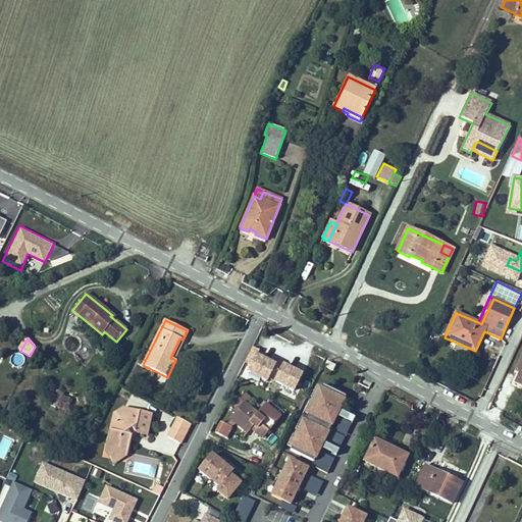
[(173,359),(183,340),(179,338),(170,358),(173,359)]
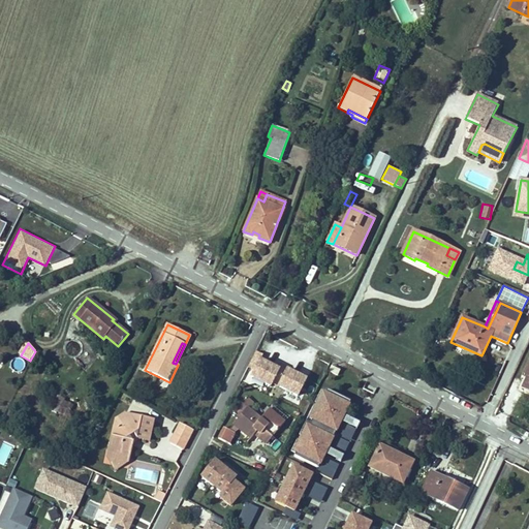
[(248,373),(300,396),(308,375),(257,352),(248,373)]
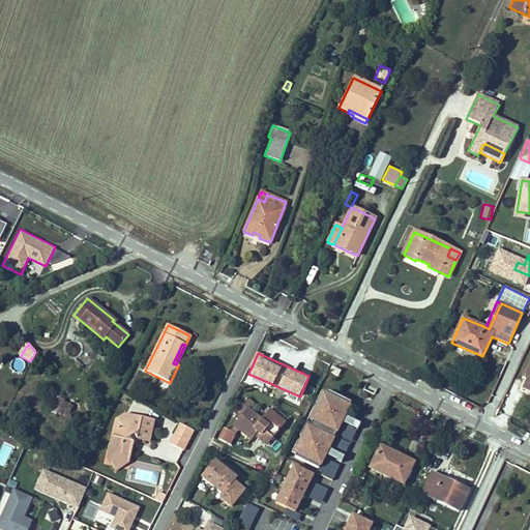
[(314,373),(312,381),(318,383),(320,375),(314,373)]
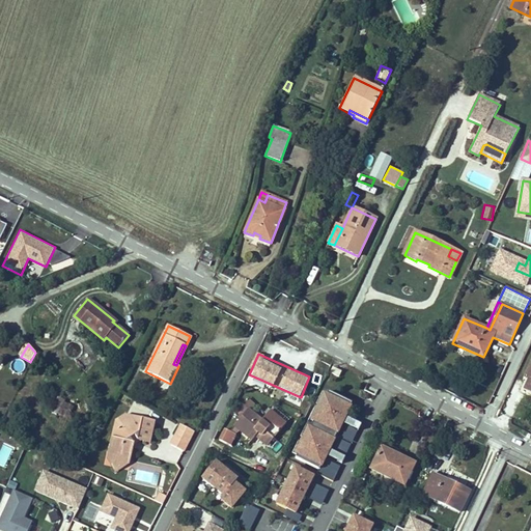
[(296,455),(319,467),(326,454),(329,448),(341,422),(344,416),(352,401),(328,390),(327,392),(323,390),(292,452),(297,453),(296,455)]
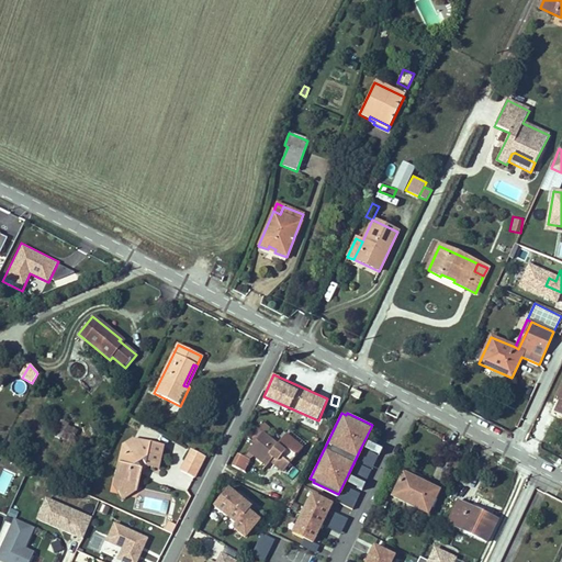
[(62,420),(53,435),(59,439),(68,424),(62,420)]
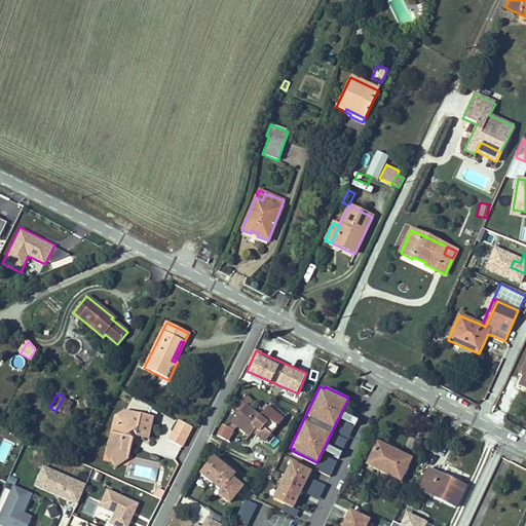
[(238,414),(228,427),(222,425),(217,436),(228,442),(233,430),(237,425),(249,435),(252,430),(255,426),(259,429),(255,434),(264,441),(282,418),(266,406),(258,415),(246,405),(250,401),(242,395),(235,404),(242,410),(238,414)]
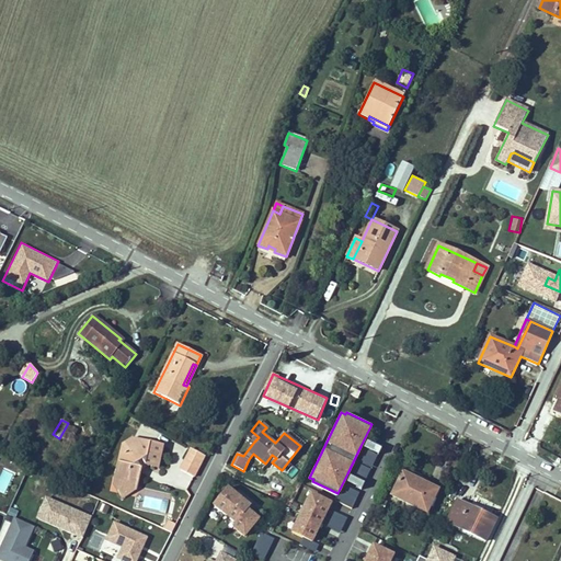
[(259,437),(251,431),(247,435),(254,442),(259,437)]
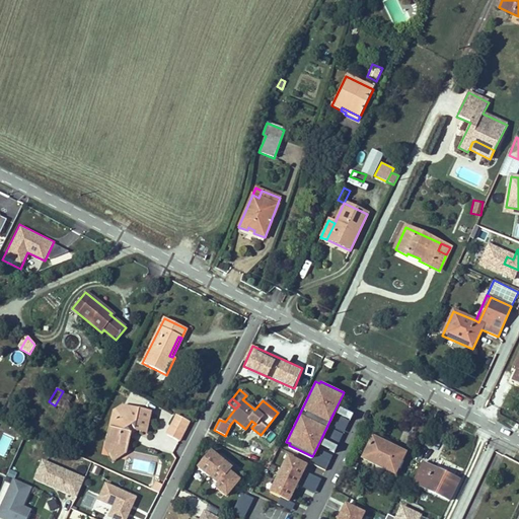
[(123,406),(114,412),(106,443),(110,445),(115,451),(122,447),(126,448),(130,433),(127,429),(131,426),(134,430),(146,433),(150,413),(134,410),(128,414),(124,406),(123,406)]
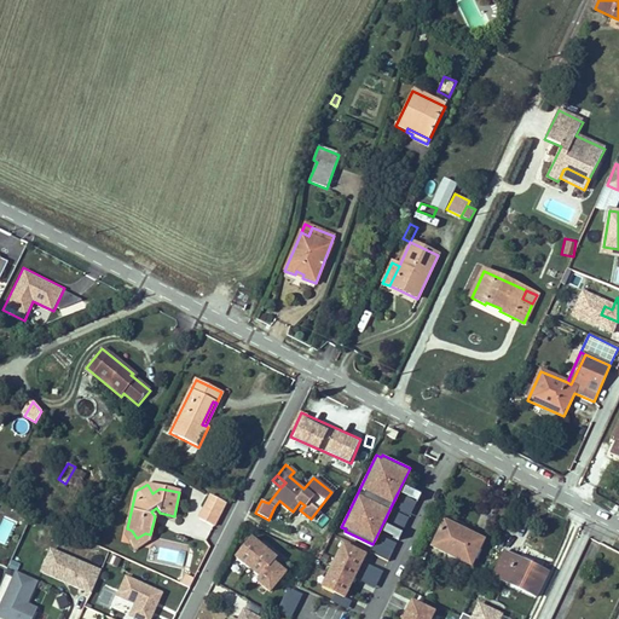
[(421,495),(401,485),(398,492),(417,502),(421,495)]
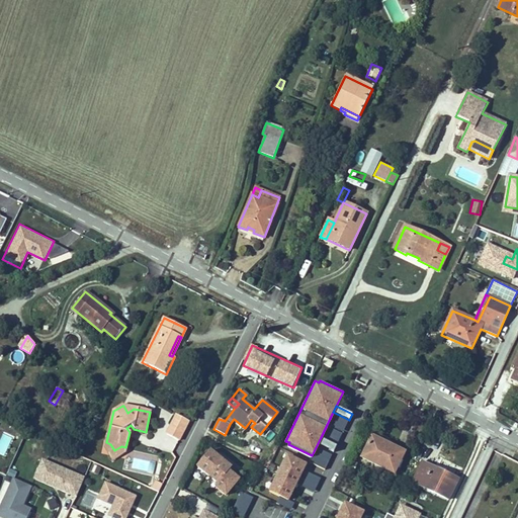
[(335,413),(329,425),(344,432),(349,420),(335,413)]
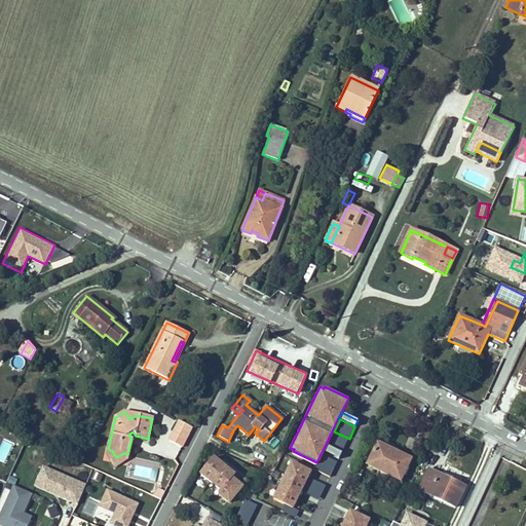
[(184,443),(192,427),(179,420),(171,436),(184,443)]
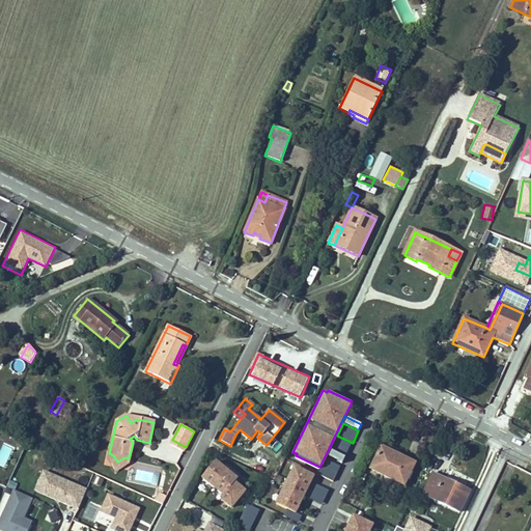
[(337,437),(331,449),(345,456),(352,444),(337,437)]
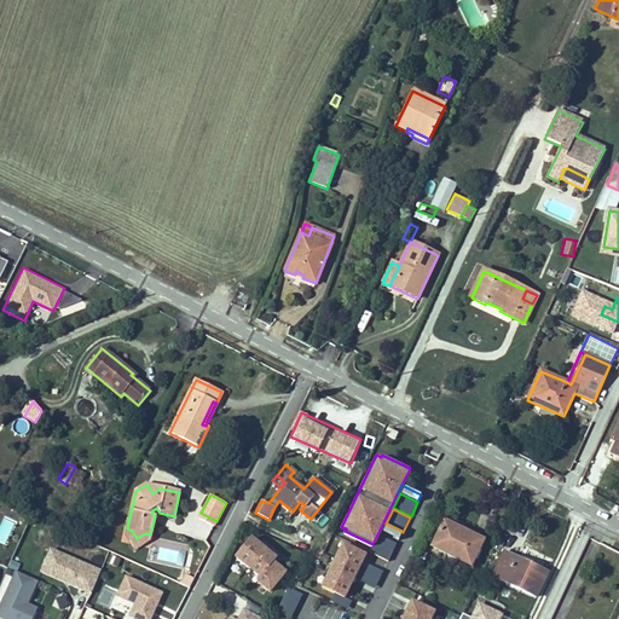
[(403,532),(383,522),(380,530),(399,539),(403,532)]
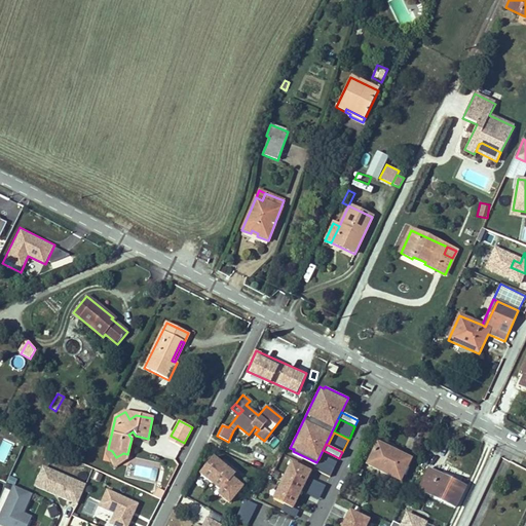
[(377,444),(367,464),(400,481),(410,459),(377,444)]
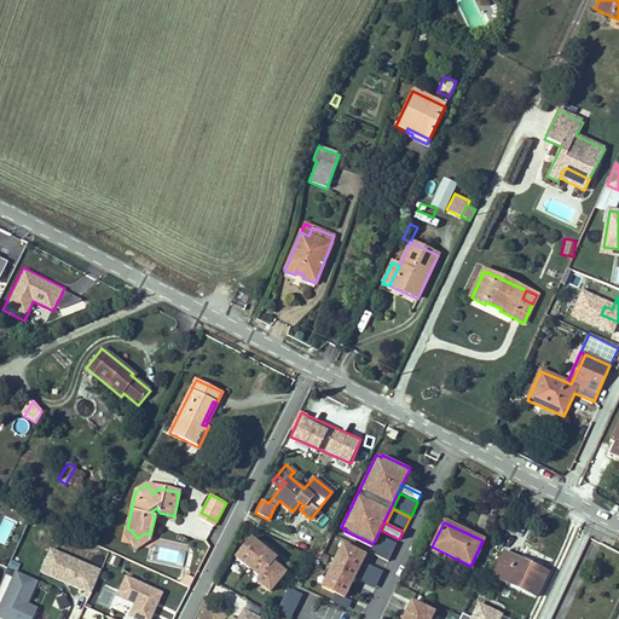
[(149,539),(150,534),(145,533),(137,538),(132,531),(127,528),(126,534),(136,548),(149,539)]
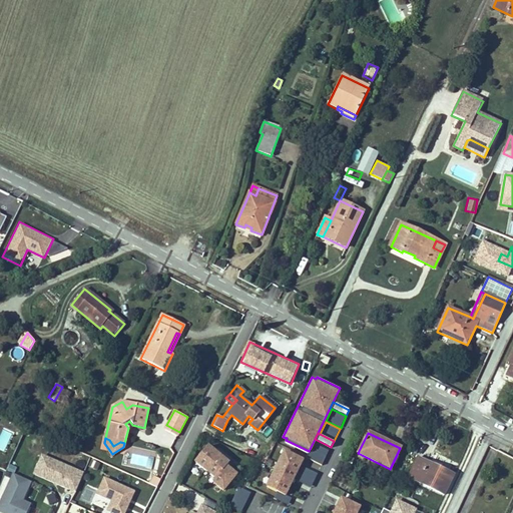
[(327,457),(330,450),(317,444),(314,450),(327,457)]
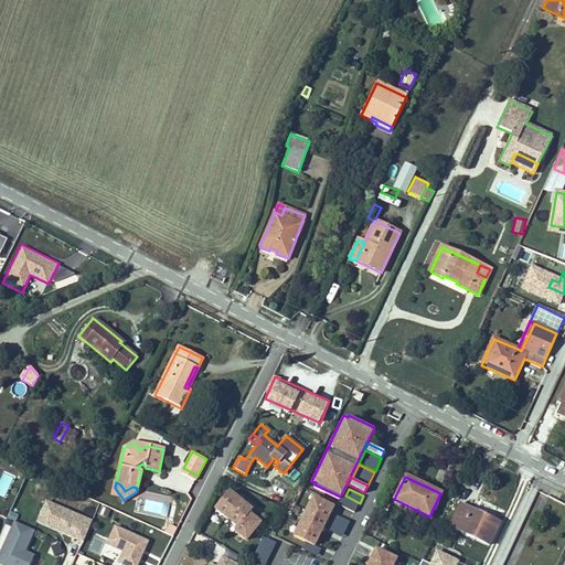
[(255,511),(231,490),(215,507),(240,528),(237,531),(248,541),(263,524),(252,514),(255,511)]
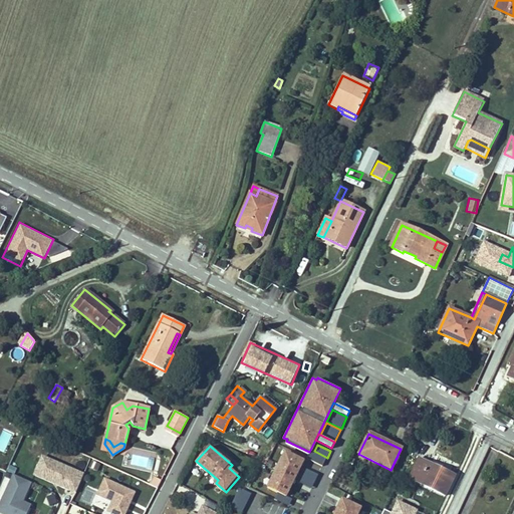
[(286,450),(267,488),(277,494),(285,497),(304,459),(286,450)]
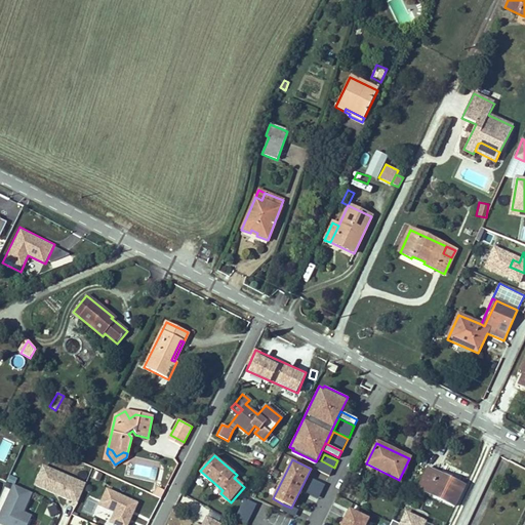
[(321,460),(317,469),(330,475),(334,468),(321,460)]
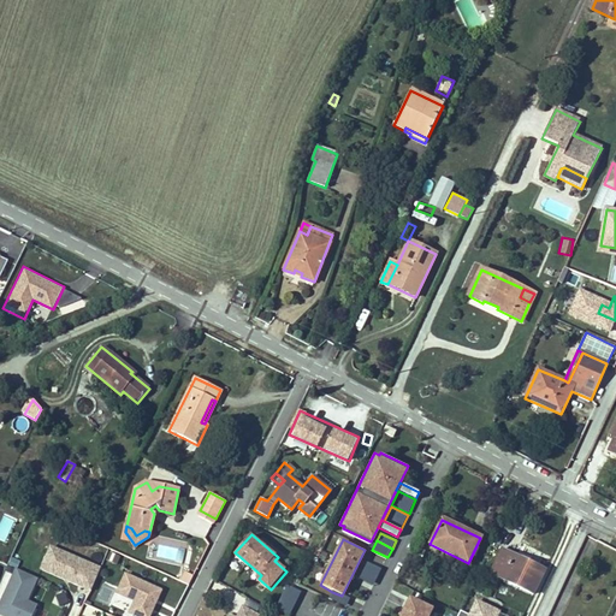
[(100,567),(51,545),(41,567),(90,588),(100,567)]
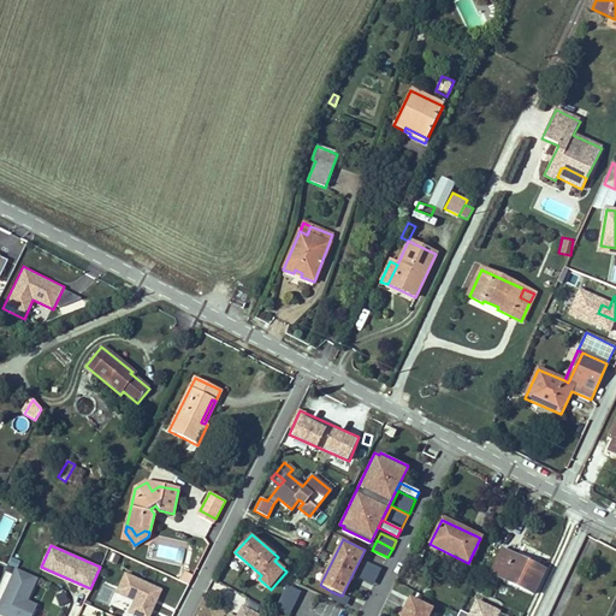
[(419,566),(426,551),(420,549),(413,562),(419,566)]
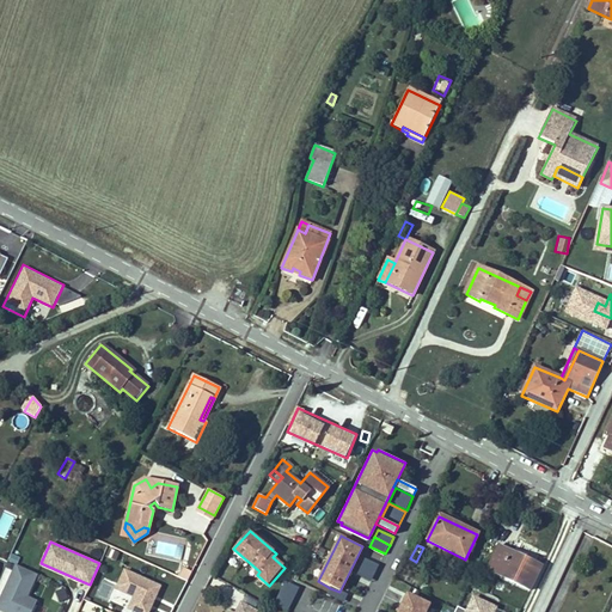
[(540,567),(499,546),(488,570),(530,591),(540,567)]
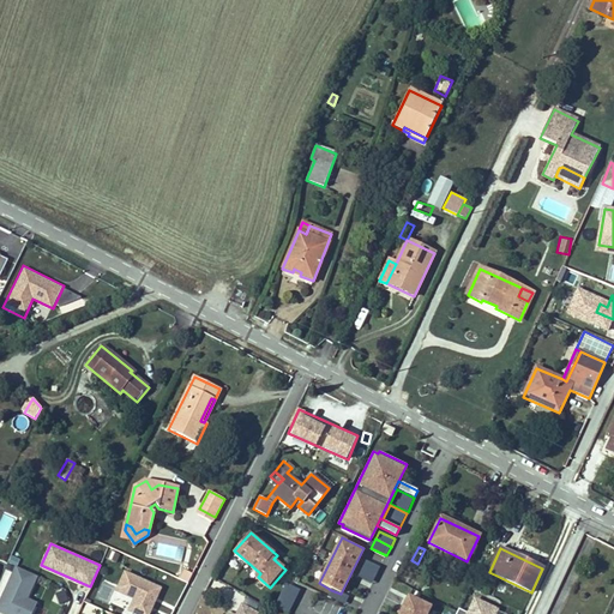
[(380,567),(363,558),(355,575),(372,584),(380,567)]
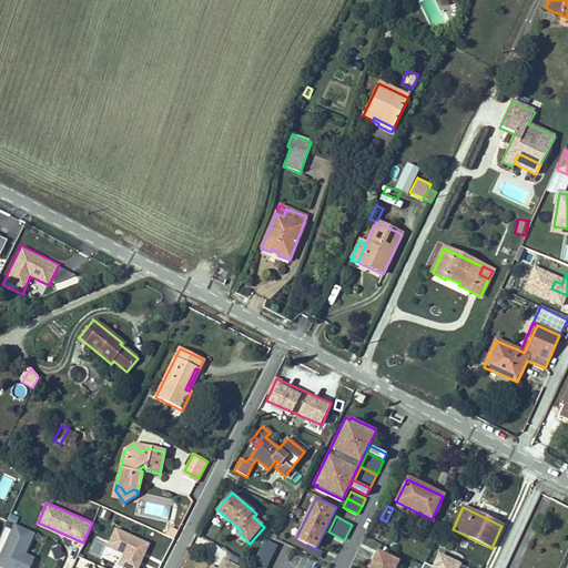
[(33,533),(14,524),(0,556),(0,566),(4,567),(29,567),(33,558),(24,554),(33,533)]
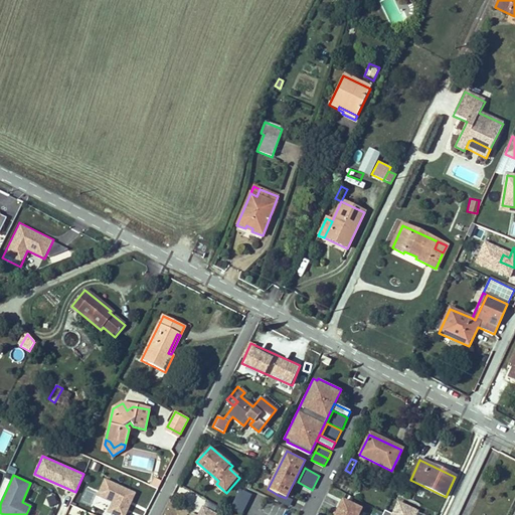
[(154,478),(150,486),(157,489),(161,482),(154,478)]
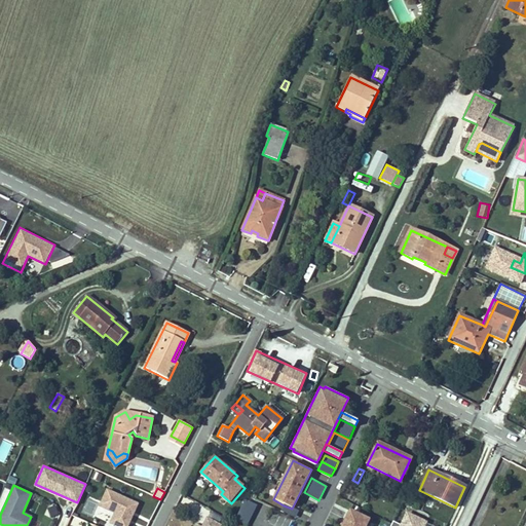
[(127,525),(138,504),(107,490),(100,506),(115,513),(110,523),(116,525),(115,525),(127,525)]
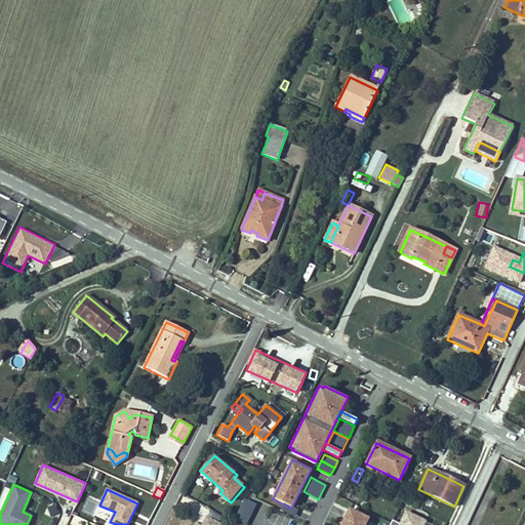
[(235,521),(243,524),(246,524),(256,505),(245,499),(235,521)]
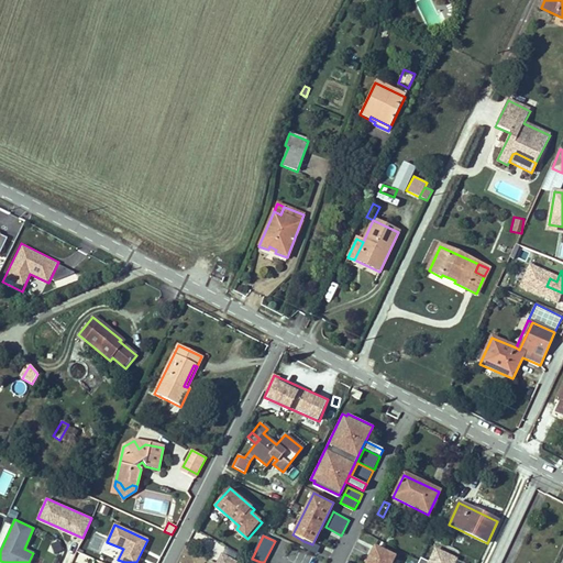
[(316,555),(320,549),(312,544),(304,541),(300,548),(316,555)]
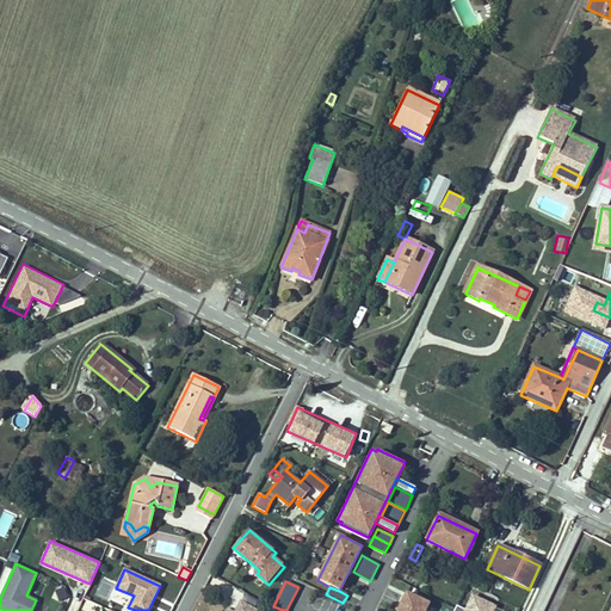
[(424,610),(427,604),(406,594),(396,610),(424,610)]
